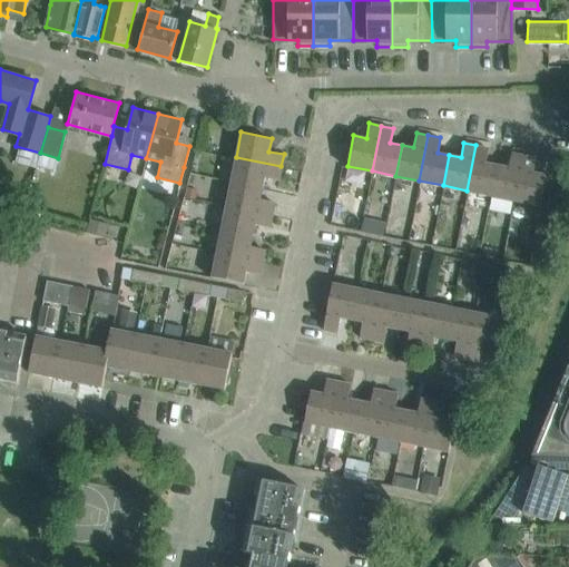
[(490,195),(497,165),(486,162),(488,147),(476,145),(467,191),(490,195)]
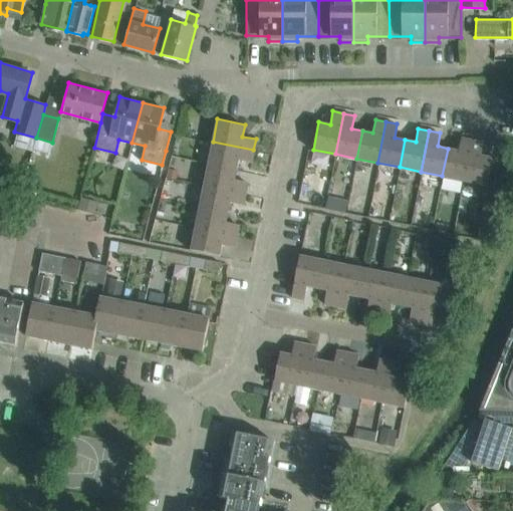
[(463,180),(472,140),(461,137),(458,151),(448,149),(442,176),(463,180)]
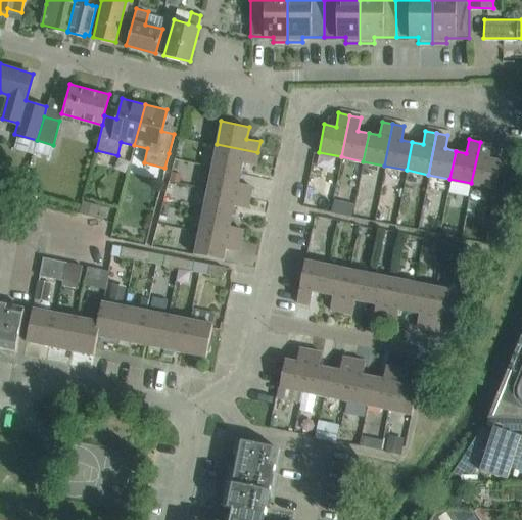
[(494,188),(500,159),(488,157),(491,144),(480,142),(471,183),(494,188)]
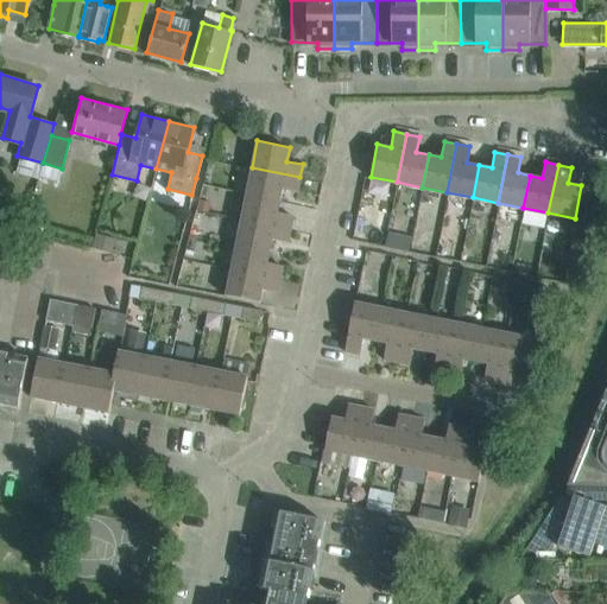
[(297,190),(299,177),(252,167),(246,192),(279,199),(282,186),(297,190)]
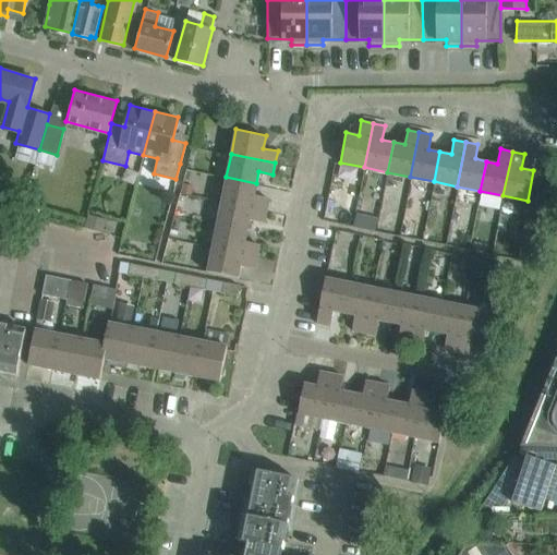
[(254,194),(256,183),(226,177),(221,200),(266,209),(268,197),(254,194)]
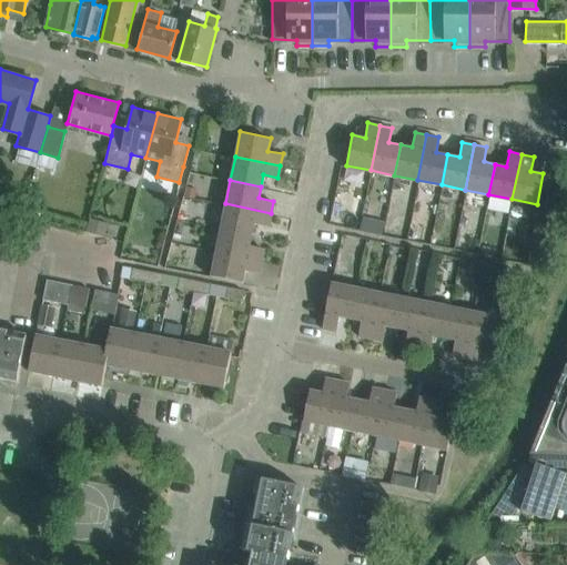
[(184,187),(182,194),(193,198),(195,189),(184,187)]
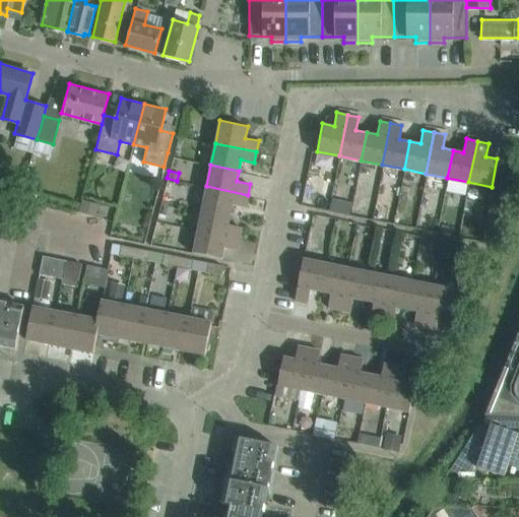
[(246,205),(248,195),(206,186),(202,207),(230,213),(232,203),(246,205)]
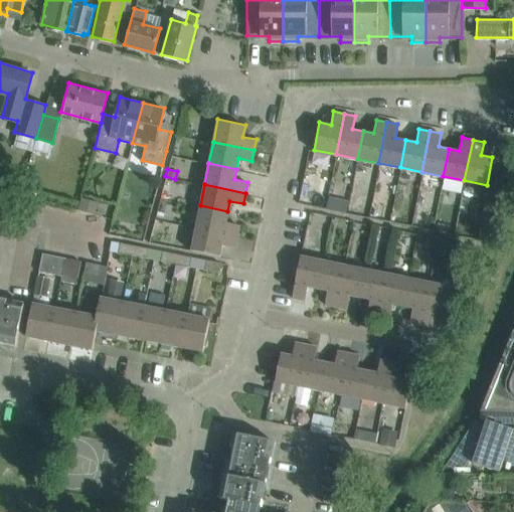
[(80,197),(77,208),(94,213),(95,209),(97,201),(80,197)]
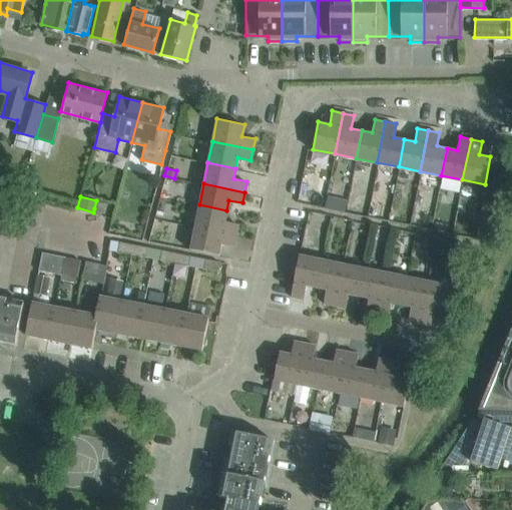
[(224,220),(226,210),(199,204),(195,226),(235,234),(238,223),(224,220)]
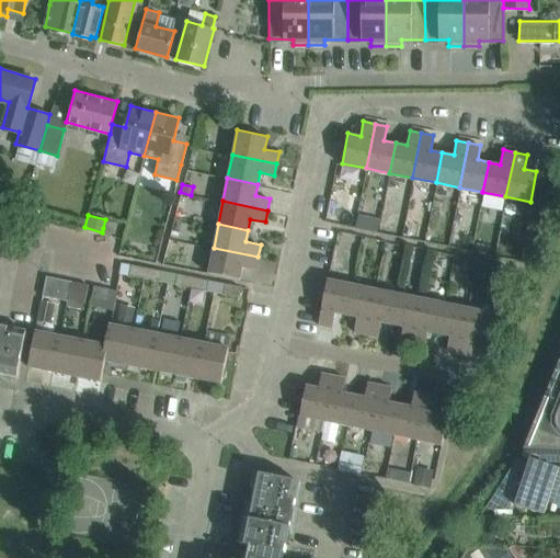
[(255,269),(258,257),(214,248),(208,272),(239,277),(241,265),(255,269)]
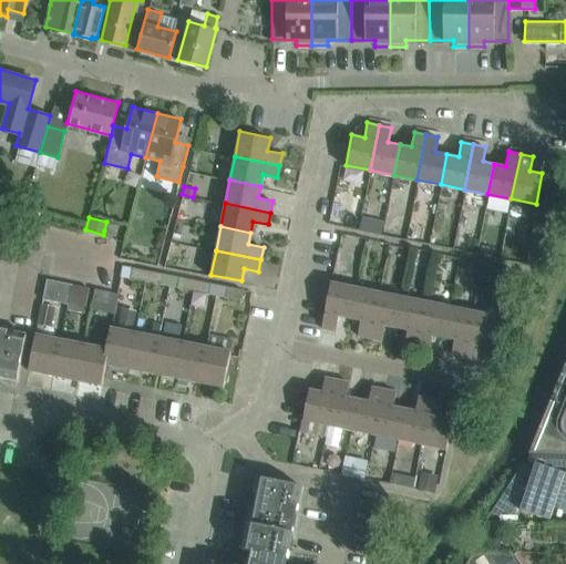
[(145,279),(147,269),(132,266),(130,276),(145,279)]
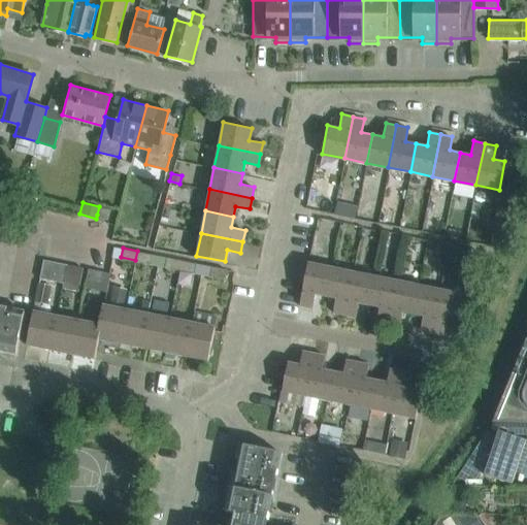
[(150,263),(152,253),(137,251),(135,260),(150,263)]
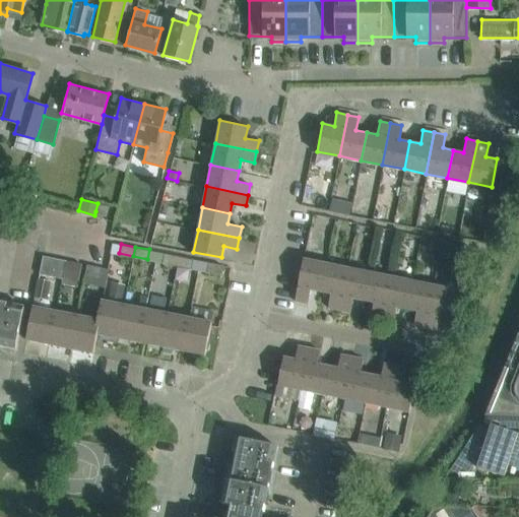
[(177,265),(179,255),(164,252),(163,262),(177,265)]
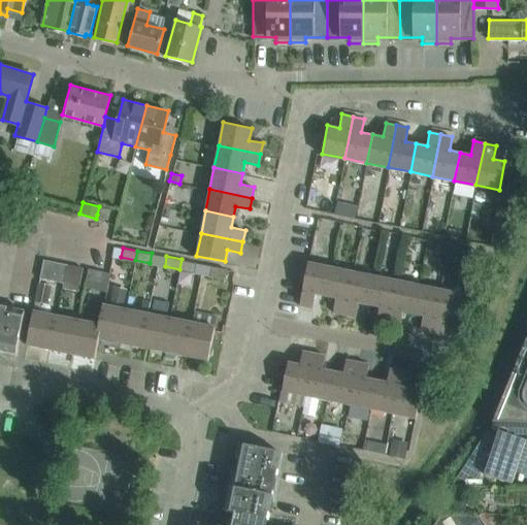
[(59,281),(63,262),(43,258),(39,276),(59,281)]
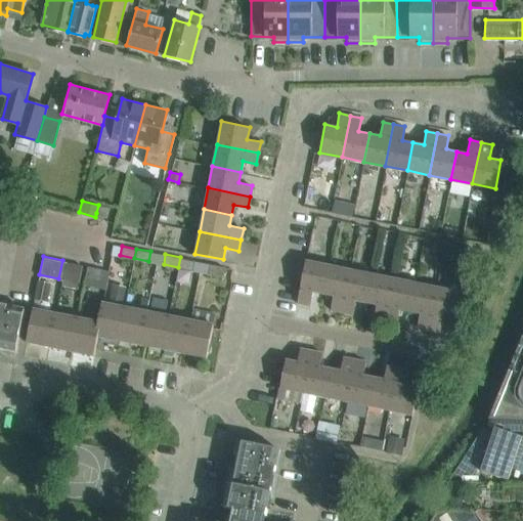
[(192,269),(194,260),(180,257),(178,267),(192,269)]
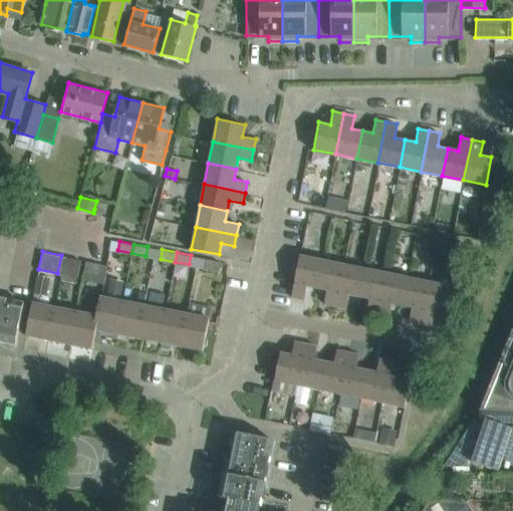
[(316,287),(322,259),(299,254),(291,295),(303,298),(306,285),(316,287)]
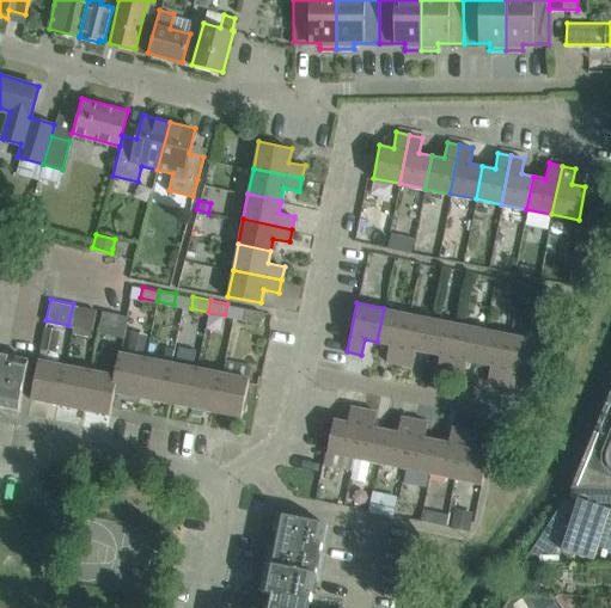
[(90,336),(96,308),(73,304),(68,325),(73,326),(72,332),(90,336)]
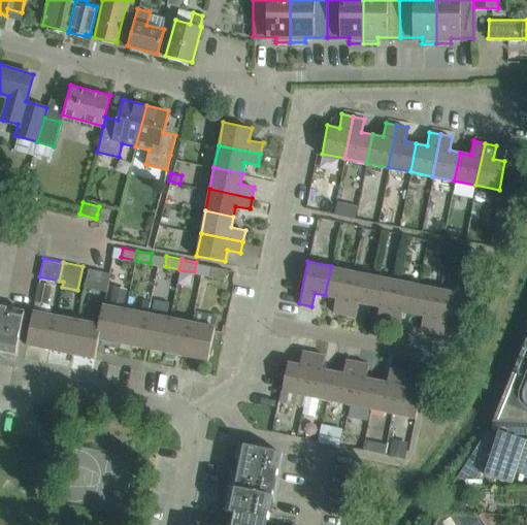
[(224,277),(226,268),(211,265),(209,274),(224,277)]
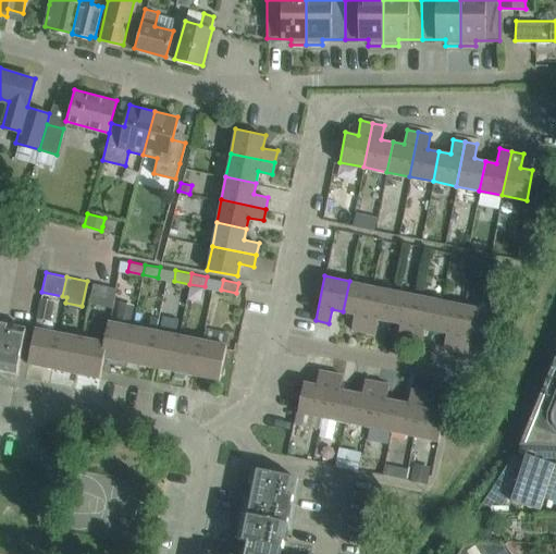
[(363,330),(372,285),(349,281),(343,311),(354,314),(351,328),(363,330)]
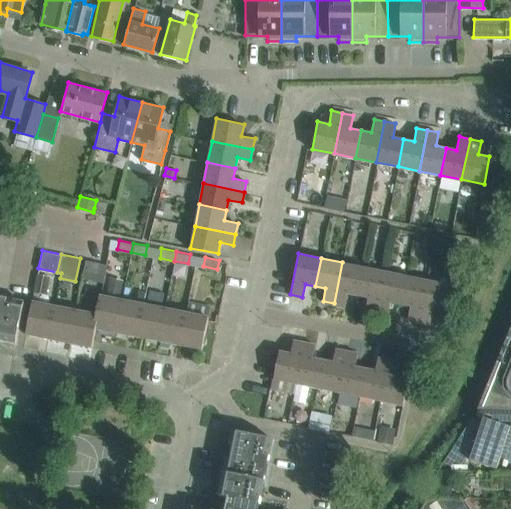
[(97,273),(99,262),(85,259),(83,270),(97,273)]
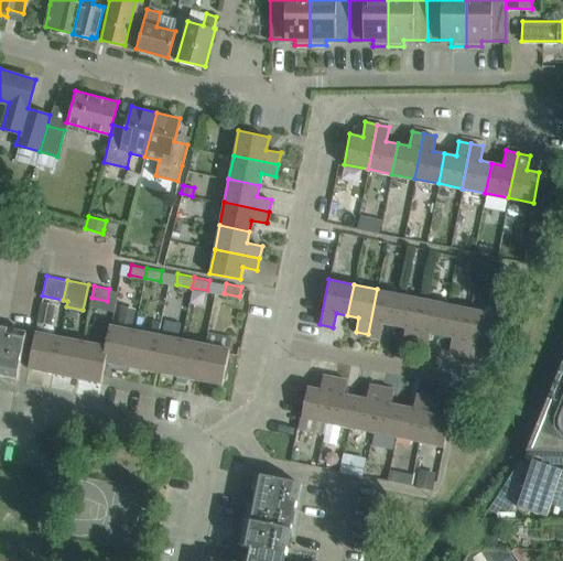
[(393,324),(400,294),(377,289),(368,334),(380,336),(382,322),(393,324)]
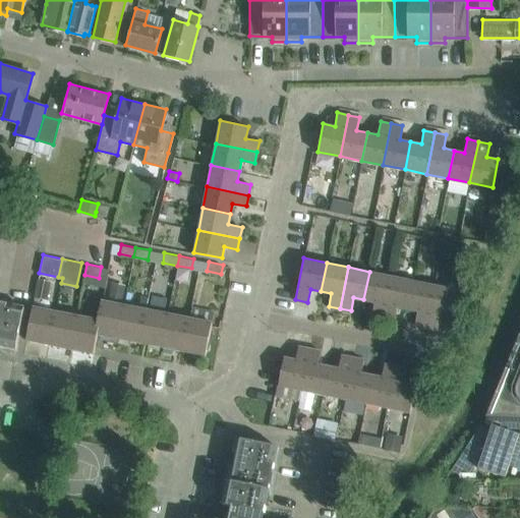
[(383,318),(391,276),(369,272),(363,299),(374,301),(371,315),(383,318)]
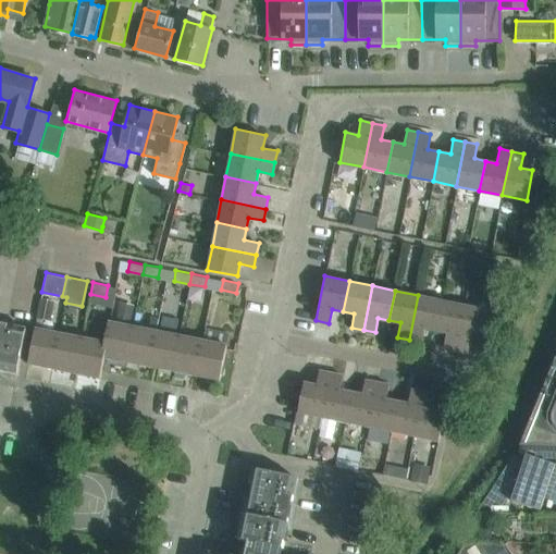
[(435,330),(441,299),(418,295),(409,340),(421,342),(423,328),(435,330)]
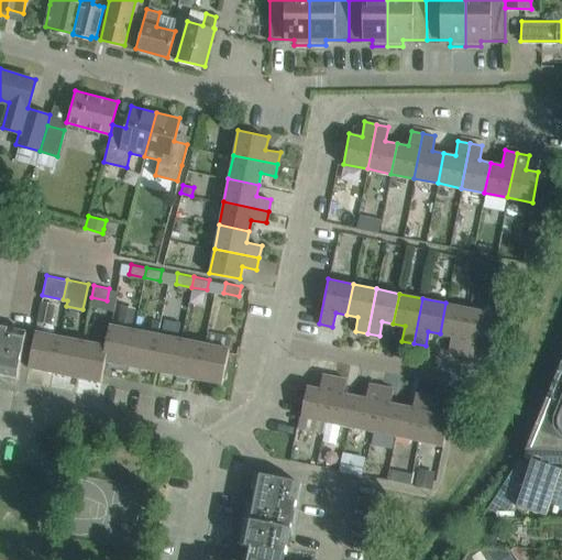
[(42,299),(40,308),(55,311),(57,303),(42,299)]
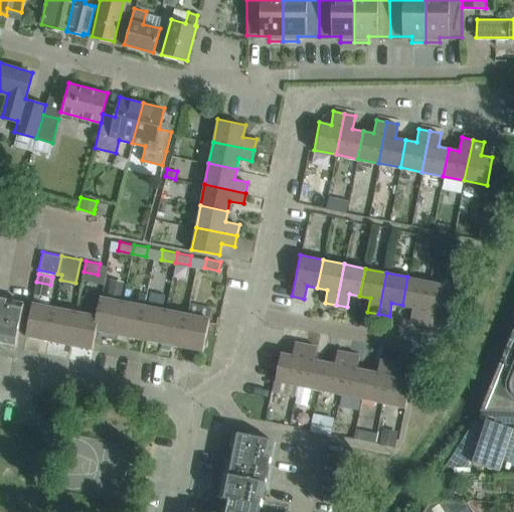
[(420,322),(430,282),(407,277),(402,305),(412,307),(409,320),(420,322)]
